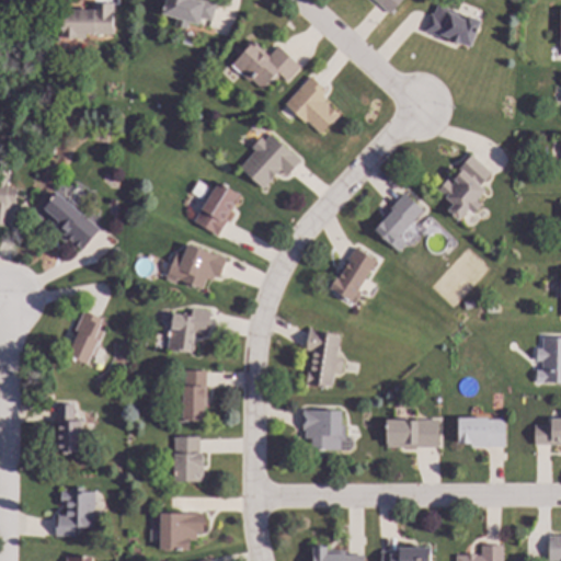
[(203,0),(216,3),(212,22),(199,19),(197,26),(187,24),(185,30),(174,26),(175,20),(162,16),(165,0),(203,0)]
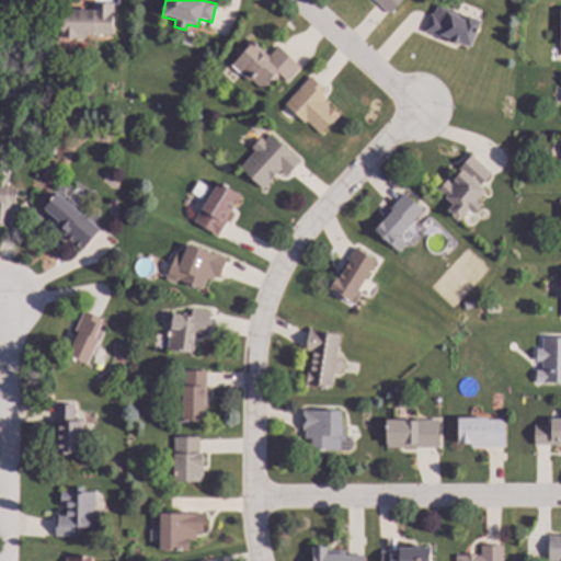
[(403,0),(389,15),(371,0),(403,0)]
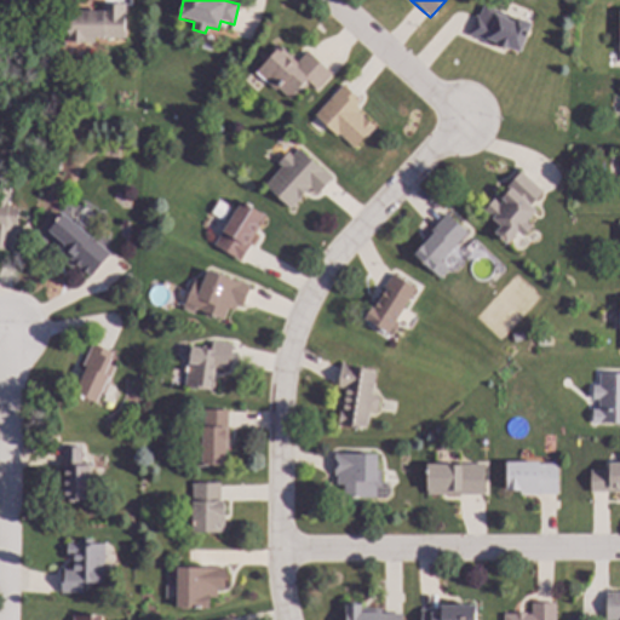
[(124,39),(67,38),(68,11),(103,11),(103,4),(124,5),(124,39)]
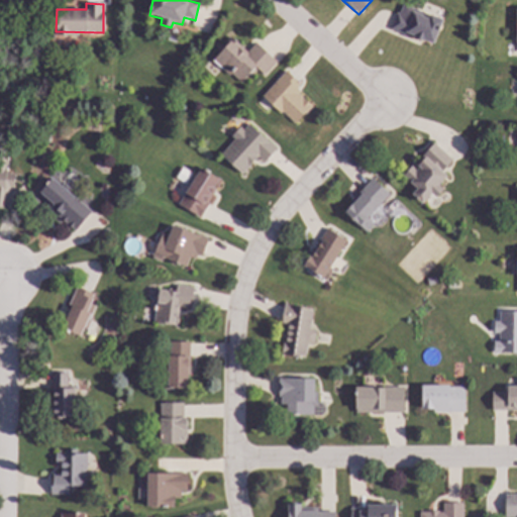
[(443,20),(434,44),(413,38),(413,36),(406,33),(405,36),(390,31),(396,13),(398,14),(402,5),(443,20)]
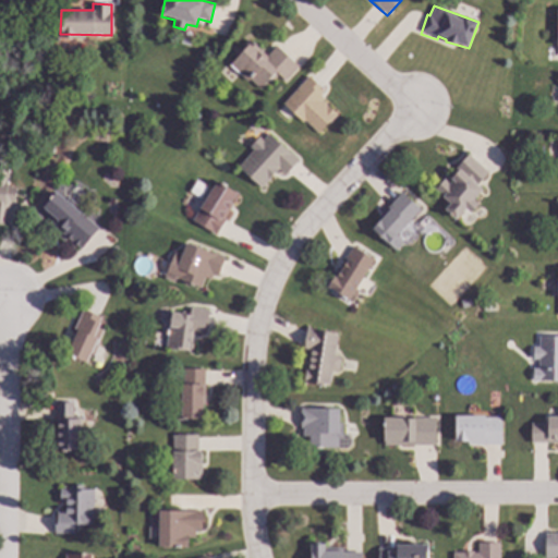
[(266,57),(277,46),(300,67),(284,82),(278,76),(270,84),(268,82),(259,91),(249,81),(246,83),(229,65),(237,57),(234,55),(249,40),(266,57)]
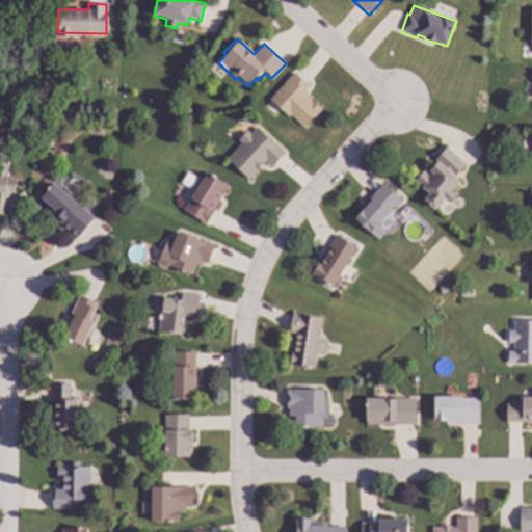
[(309,87),(306,91),(310,95),(307,98),(311,102),(313,101),(321,109),(303,129),(290,115),(288,118),(268,101),(294,73),(309,87)]
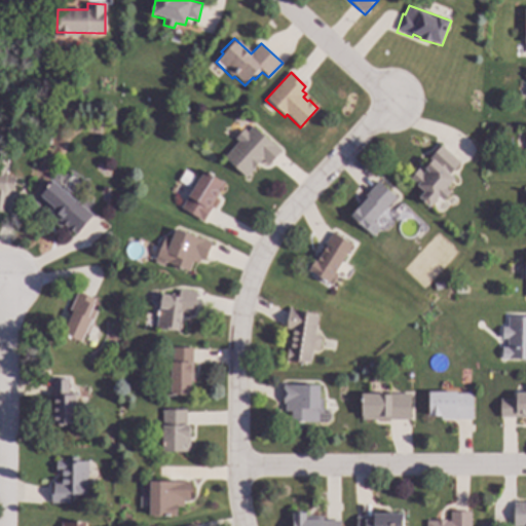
[(273,145),(274,144),(283,152),(269,165),(263,159),(255,167),(256,168),(247,179),(224,157),(238,143),(234,139),(243,129),(247,133),(254,125),(273,145)]
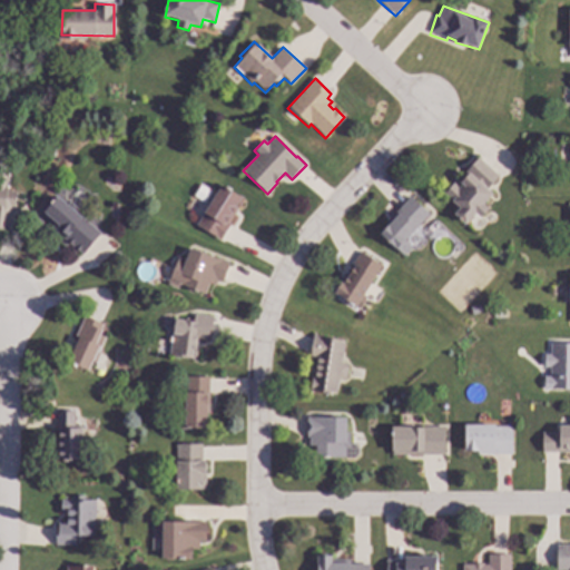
[(499,178),(487,189),(492,195),(482,204),(489,210),(481,218),(475,214),(465,225),(454,214),(460,208),(444,193),(479,158),(499,178)]
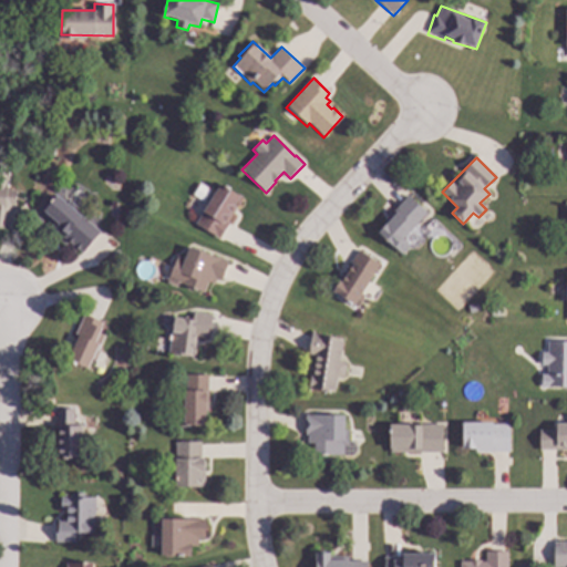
[(0,172),(9,174),(7,191),(17,192),(14,206),(9,205),(6,228),(0,227),(0,172)]
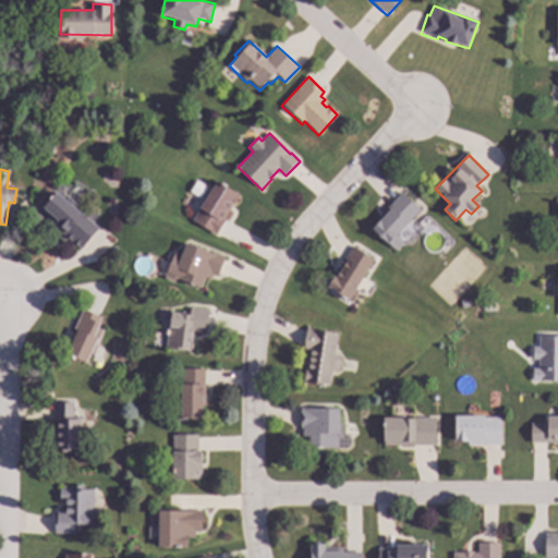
[(238,194),(213,234),(192,221),(217,181),(238,194)]
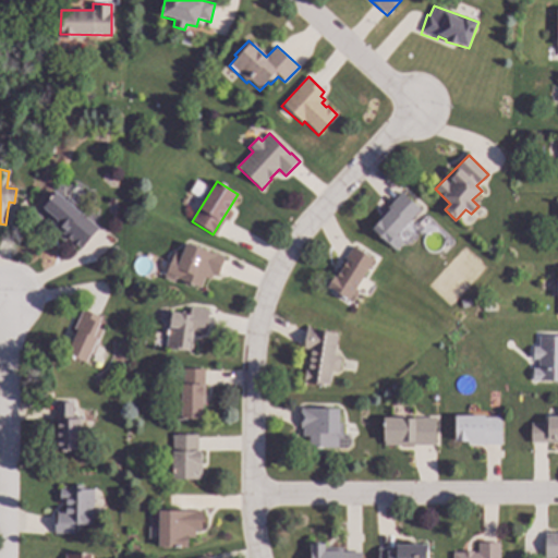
[(96,230),(80,249),(61,232),(64,230),(43,208),(57,193),(96,230)]
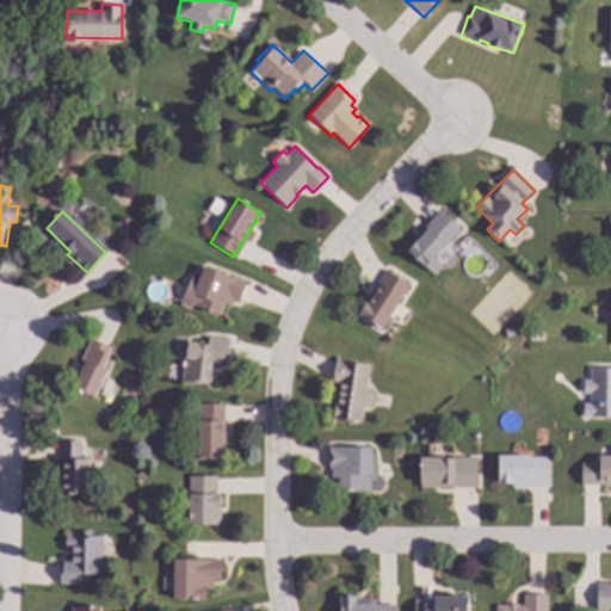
[(460,232),(436,255),(445,264),(432,277),(403,248),(439,211),(460,232)]
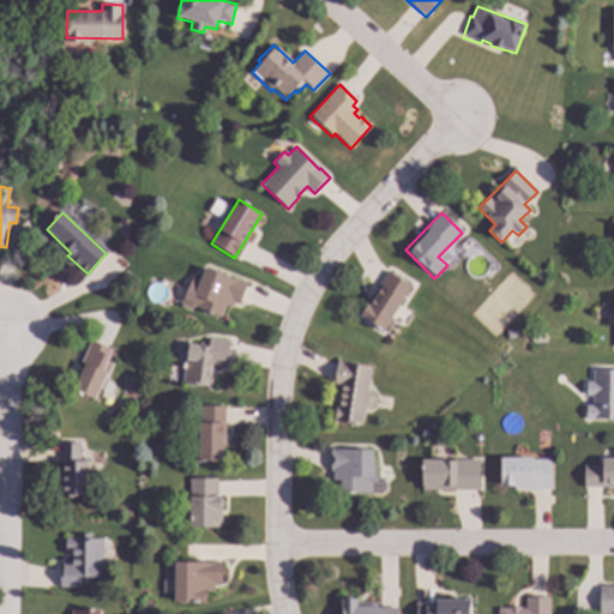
[(248,283),(240,306),(234,304),(232,309),(226,307),(221,318),(190,306),(193,298),(184,294),(191,277),(199,281),(204,266),(248,283)]
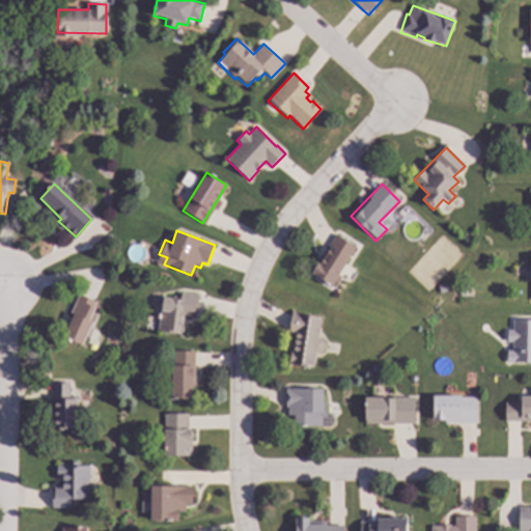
[(354,247),(331,286),(310,275),(333,235),(354,247)]
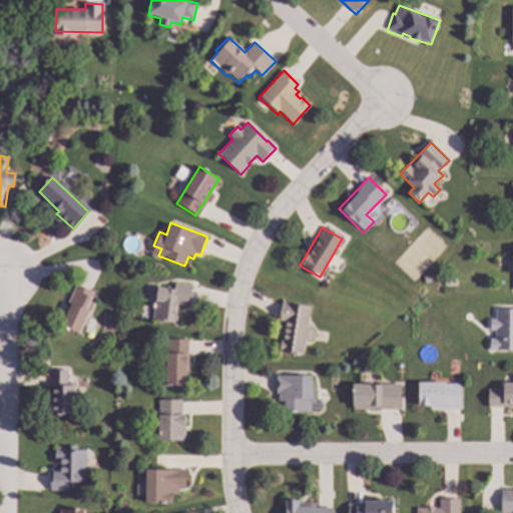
[(126,266),(121,270),(118,264),(122,261),(126,266)]
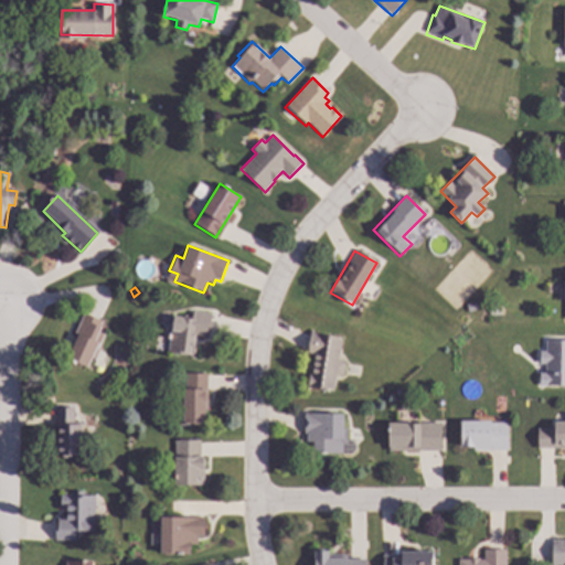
[(212,315),(210,334),(208,334),(206,339),(195,338),(193,358),(168,354),(172,318),(192,320),(193,312),(212,315)]
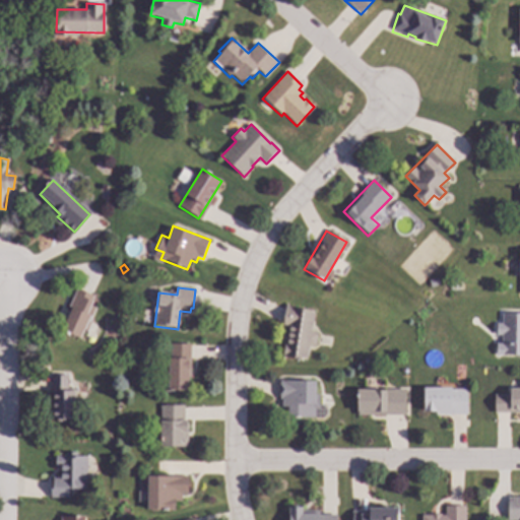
[(95,298),(91,306),(95,308),(80,339),(61,330),(71,309),(68,307),(76,288),(95,298)]
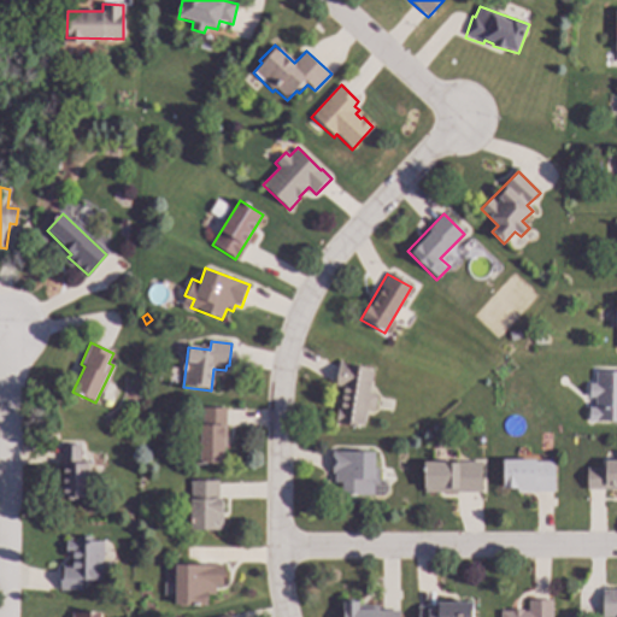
[(348,364),(348,365),(374,370),(370,393),(375,394),(377,398),(376,410),(372,412),(366,412),(364,429),(333,423),(336,409),(338,409),(341,387),(334,386),(339,363),(348,364)]
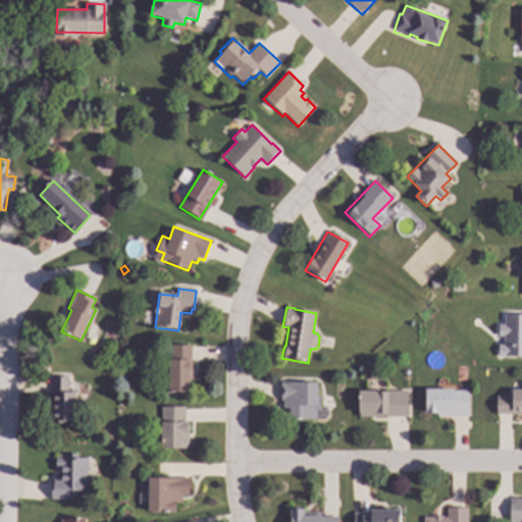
[(521,358),(498,358),(498,345),(504,346),(504,336),(498,335),(498,324),(504,324),(504,315),(521,315),(521,358)]
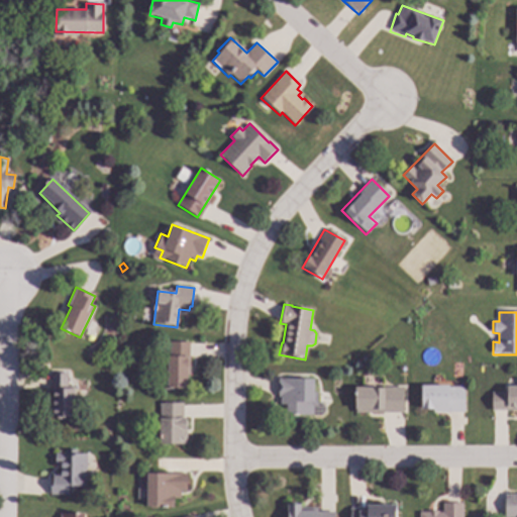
[(190,368),(187,368),(188,390),(164,390),(164,375),(166,375),(166,369),(169,369),(168,357),(170,357),(170,342),(190,342),(190,368)]
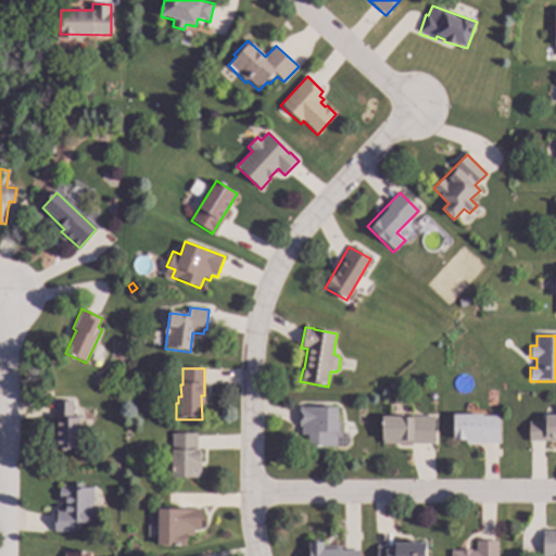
[(72,419),(79,419),(79,450),(57,450),(57,402),(72,402),(72,419)]
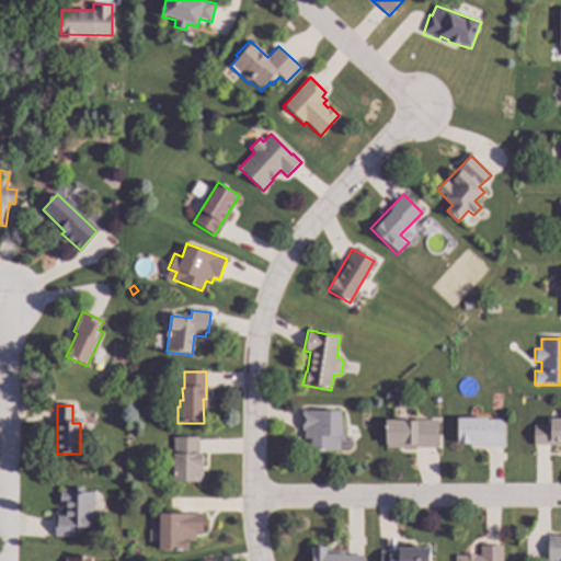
[(340,426),(345,426),(345,442),(340,442),(340,451),(310,450),(310,439),(304,439),(304,432),(301,432),(301,411),(340,411),(340,426)]
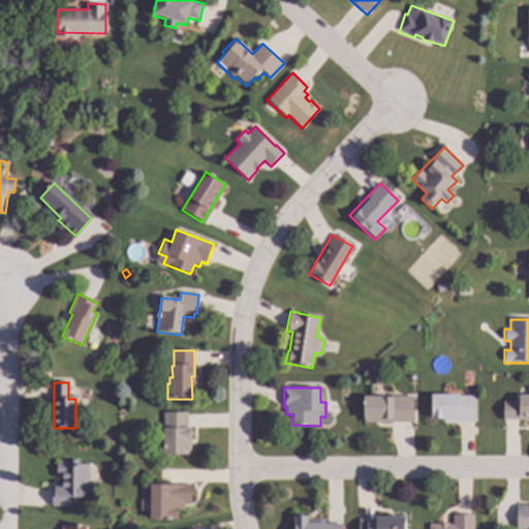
[(475,423),(443,423),(443,421),(431,421),(431,396),(475,396),(475,423)]
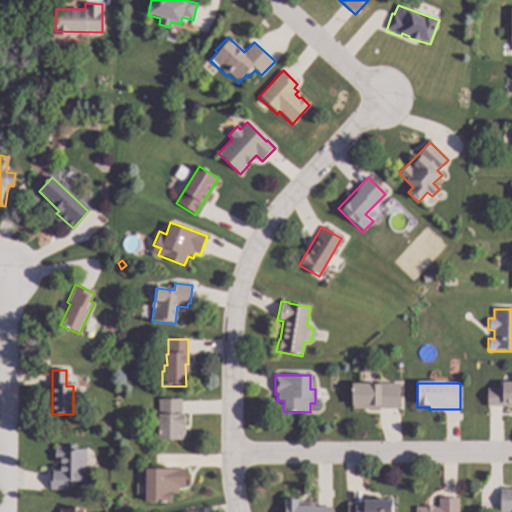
[(511,407),(486,407),(486,389),(501,389),(501,383),(511,383),(511,407)]
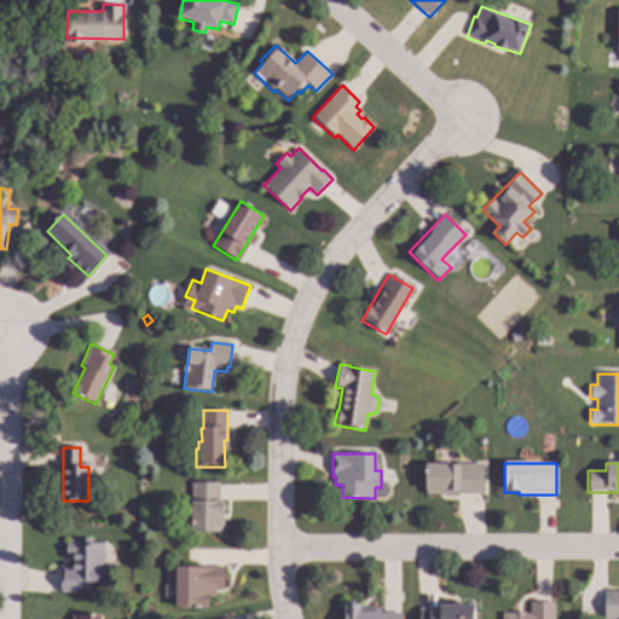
[(484,495),(424,495),(424,464),(484,464),(484,495)]
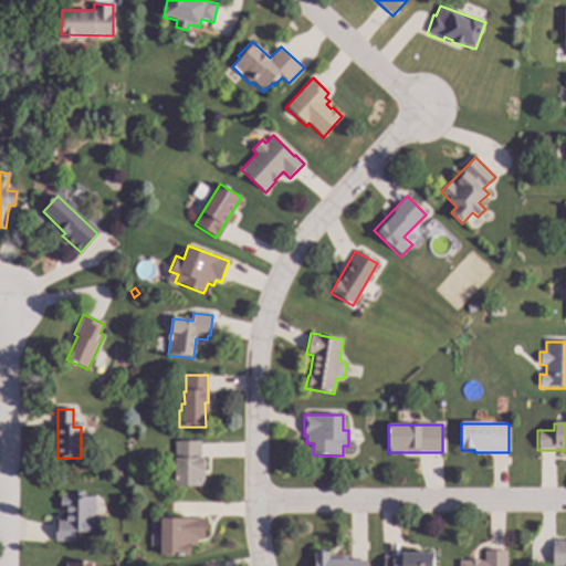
[(200,458),(205,458),(205,472),(201,472),(200,488),(174,488),(175,442),(200,442),(200,458)]
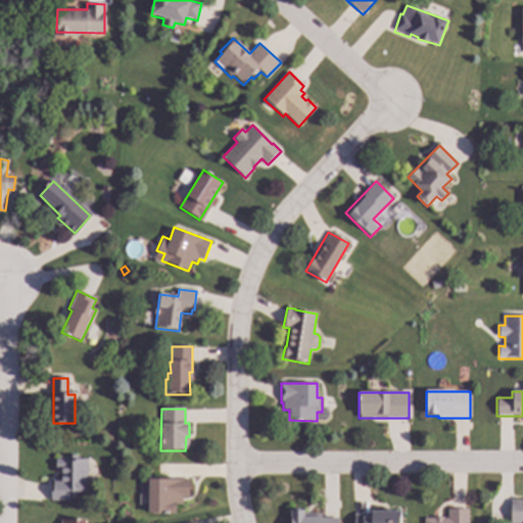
[(87,490),(68,490),(68,500),(51,500),(51,482),(62,482),(62,470),(55,470),(55,459),(87,459),(87,490)]
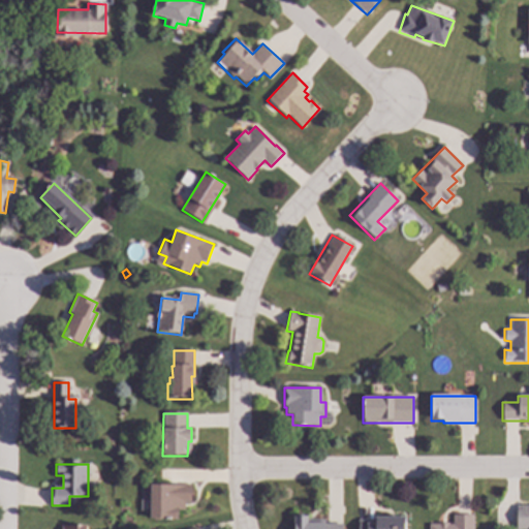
[(191,485),(191,503),(184,503),(183,510),(178,510),(178,520),(149,518),(150,484),(191,485)]
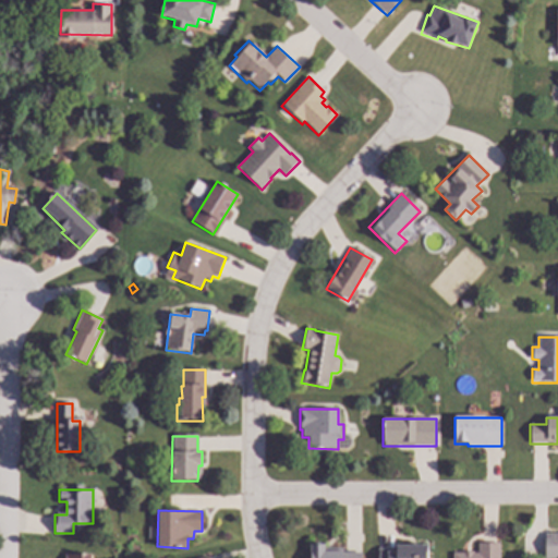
[(557,557),(544,557),(544,533),(557,533),(557,557)]
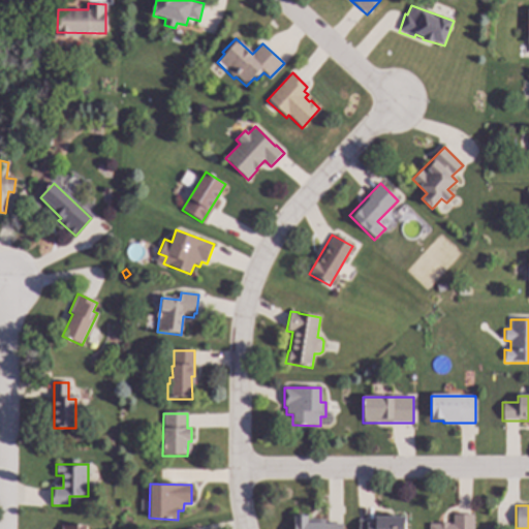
[(474,528),(429,528),(429,525),(438,525),(438,524),(448,524),(448,525),(453,525),(453,515),(474,515),(474,528)]
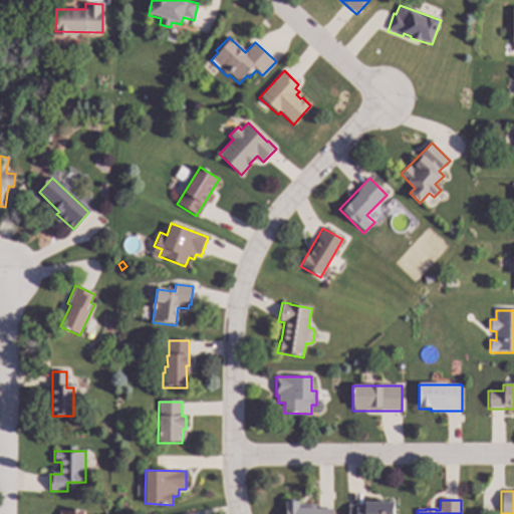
[(298,505),(314,505),(314,509),(332,509),(332,513),(285,513),(285,502),(298,502),(298,505)]
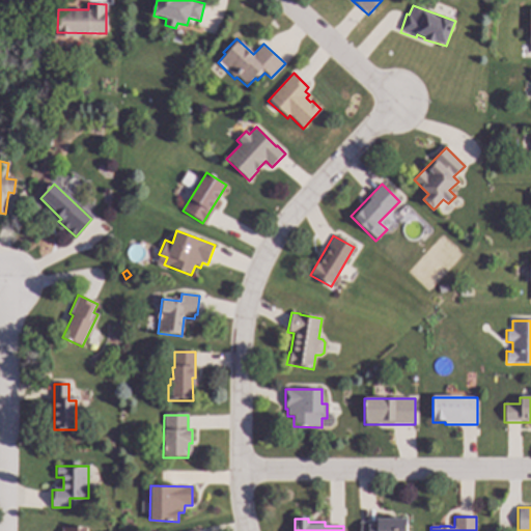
[(408,521),(407,530),(359,530),(360,523),(376,524),(376,519),(408,521)]
